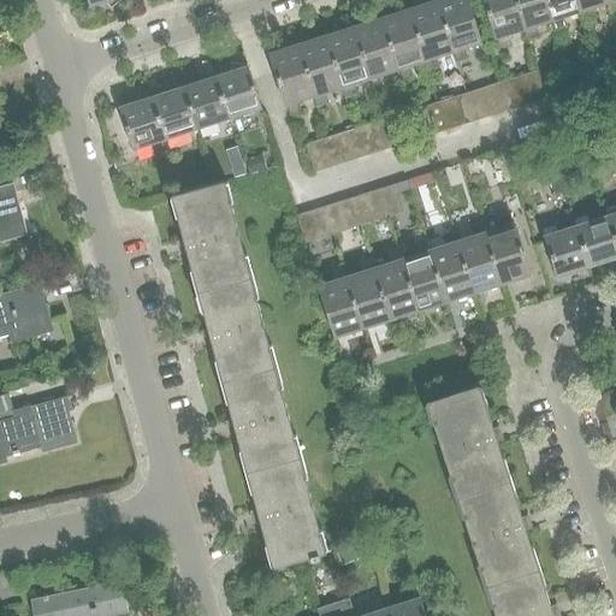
[(437,59),(452,54),(437,0),(409,10),(426,64),(428,72),(440,69),(437,59)]
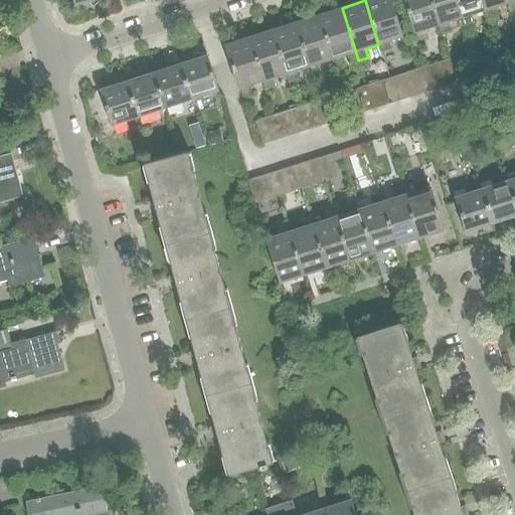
[(365,0),(378,45),(381,53),(391,49),(389,42),(403,38),(390,0),(365,0)]
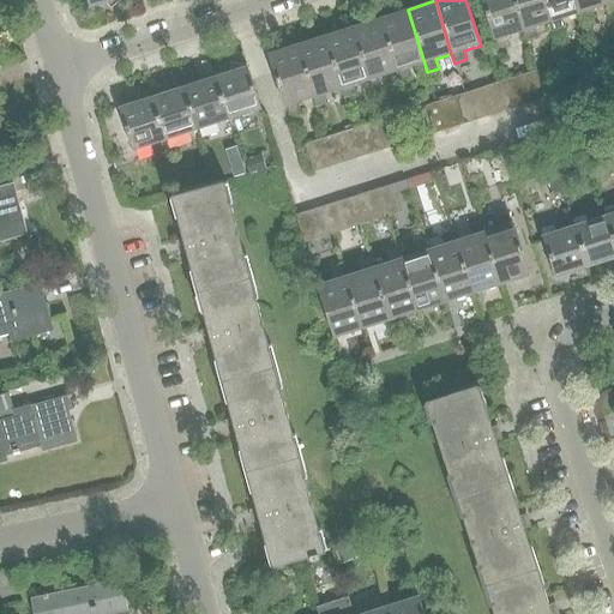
[(507,36),(523,32),(512,0),(481,0),(498,49),(510,46),(507,36)]
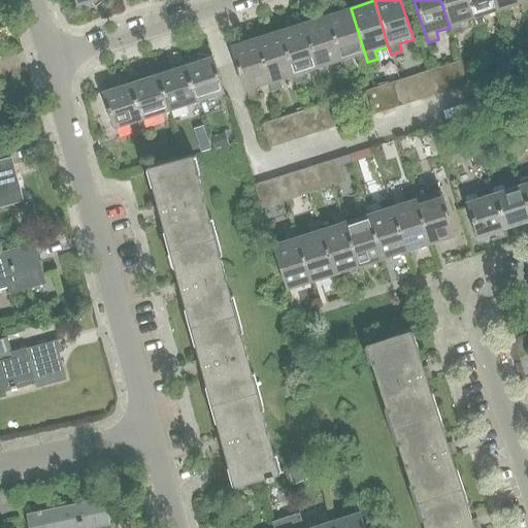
[(440,0),(450,28),(453,35),(462,31),(460,24),(473,20),(466,0),(440,0)]
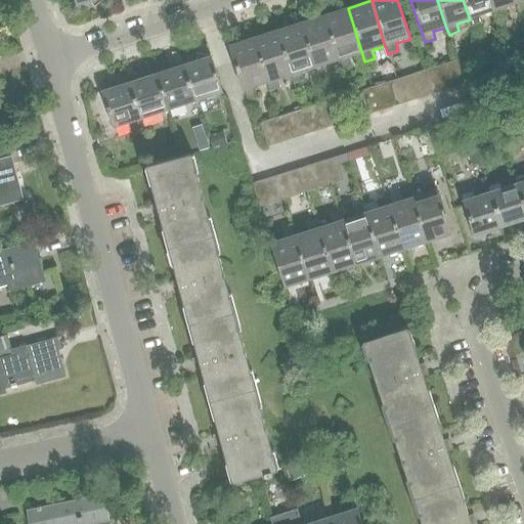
[(463,0),(470,19),(472,28),(482,25),(479,16),(493,11),(489,0),(463,0)]
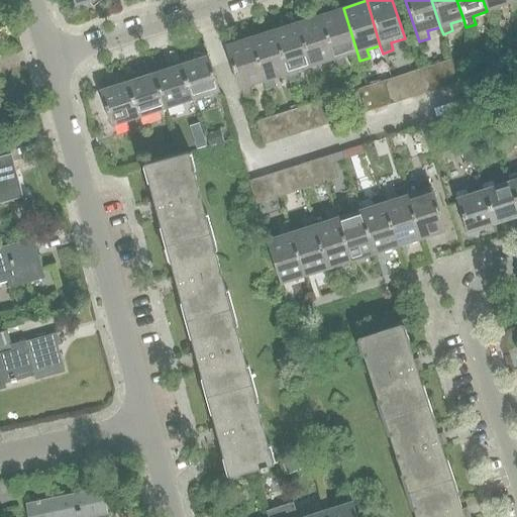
[(483,0),(487,11),(490,19),(499,16),(497,9),(510,5),(508,0),(483,0)]
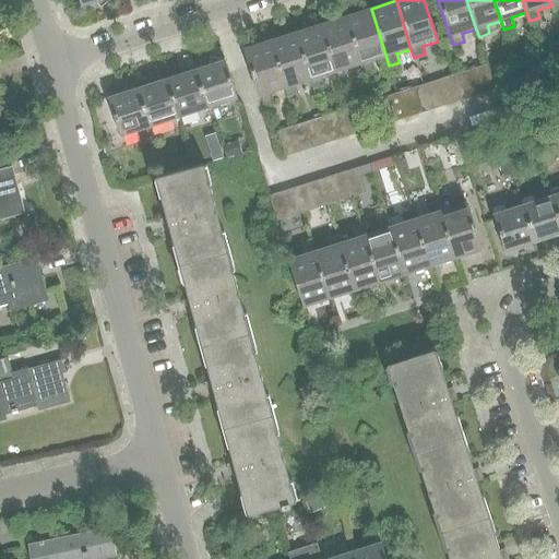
[(558,0),(549,0),(551,6),(554,13),(558,11),(558,0)]
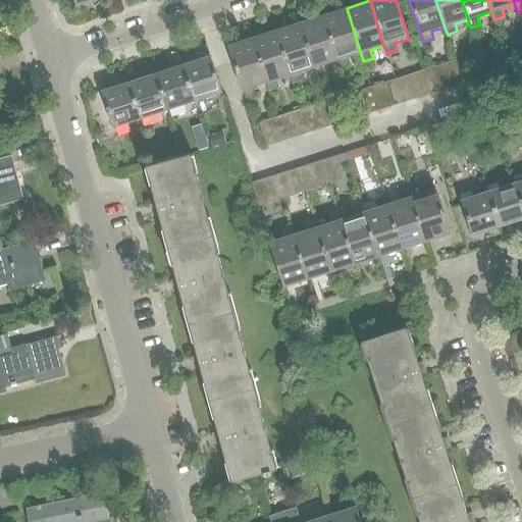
[(322,15),(337,61),(340,68),(350,65),(347,58),(361,54),(347,8),(322,15)]
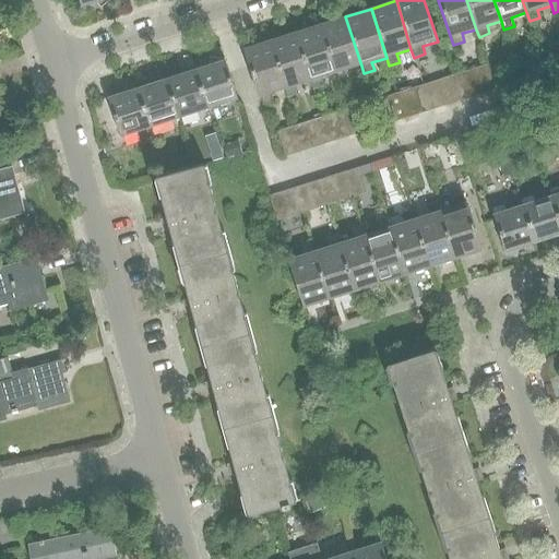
[(320,25),(335,74),(337,81),(348,78),(346,70),(361,66),(345,16),(320,25)]
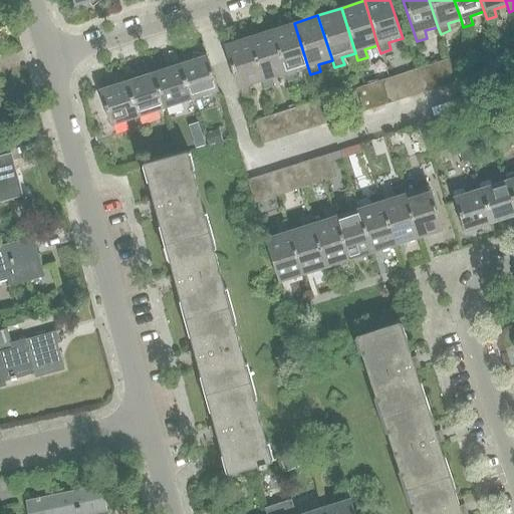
[(271,30),(285,75),(288,82),(298,79),(296,72),(308,68),(294,23),(271,30)]
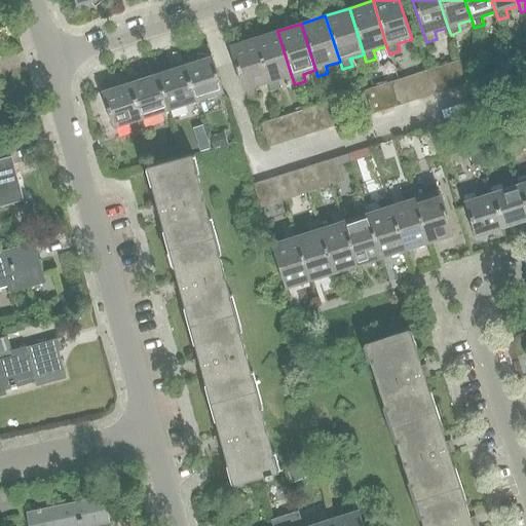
[(254,38),(268,84),(271,91),(280,88),(278,81),(292,77),(277,31),(254,38)]
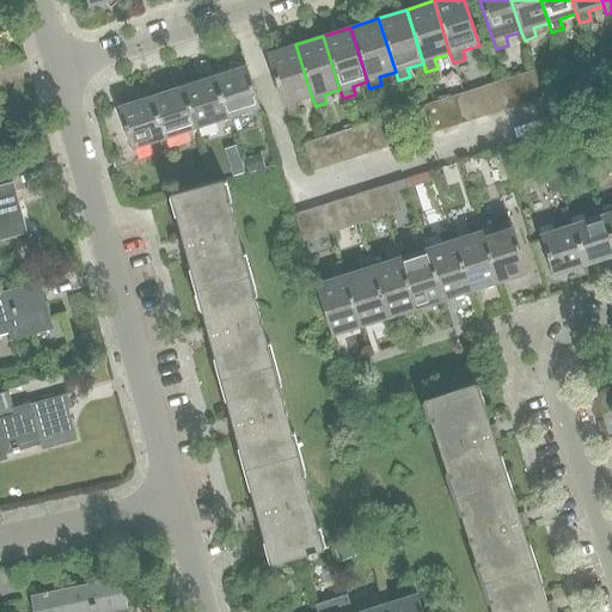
[(268,54),(287,115),(299,111),(297,104),(312,98),(295,44),(268,54)]
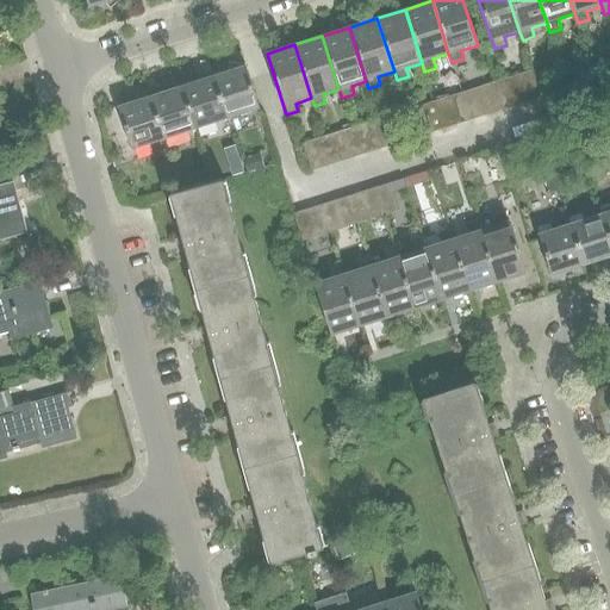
[(244,64),(213,75),(226,118),(259,107),(244,64)]
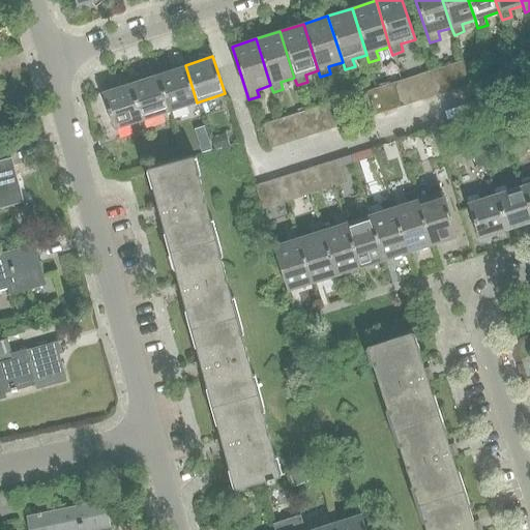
[(185,65),(157,74),(169,111),(197,102),(185,65)]
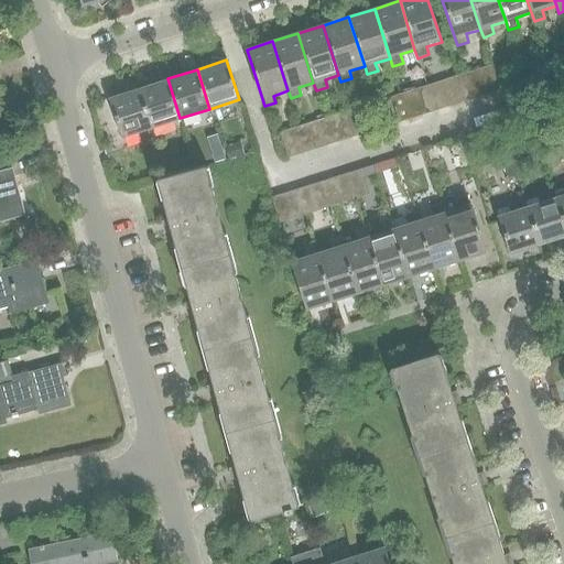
[(475,99),(487,95),(479,69),(467,74),(475,99)]
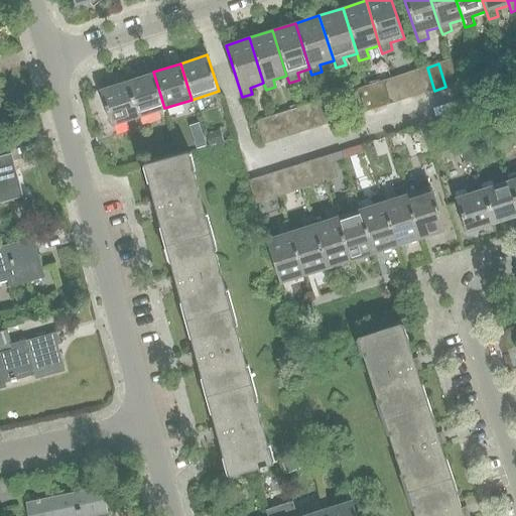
[(434,91),(427,68),(415,72),(422,95),(434,91)]
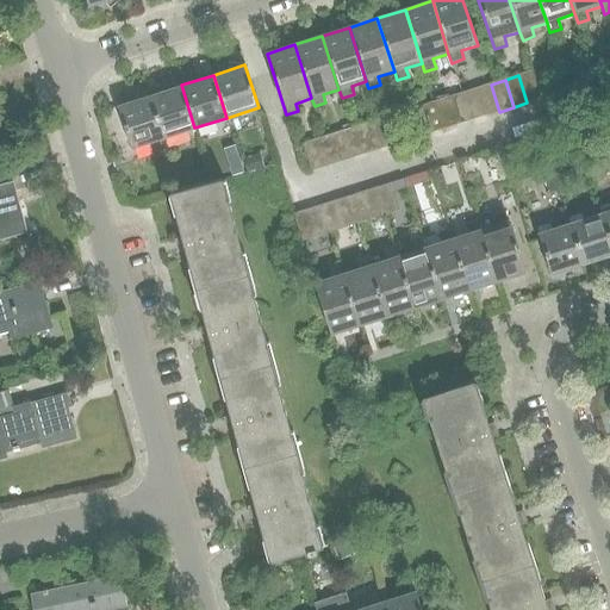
[(181,85),(149,95),(163,138),(194,128),(181,85)]
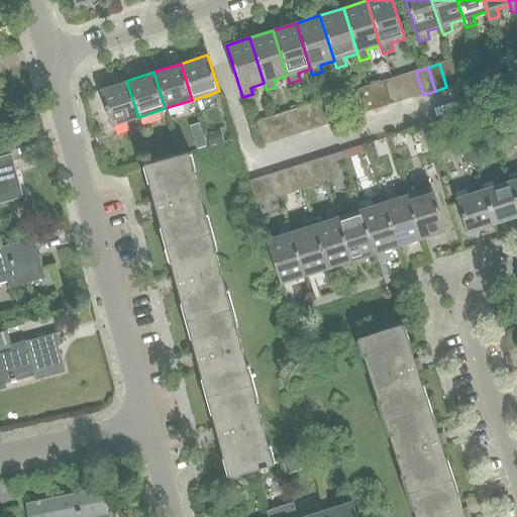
[(412,98),(423,95),(416,72),(404,75),(412,98)]
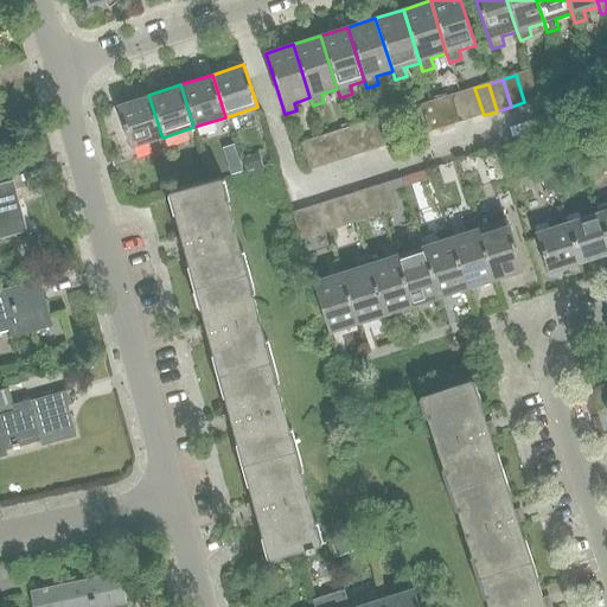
[(484,115),(474,88),(461,93),(470,120),(484,115)]
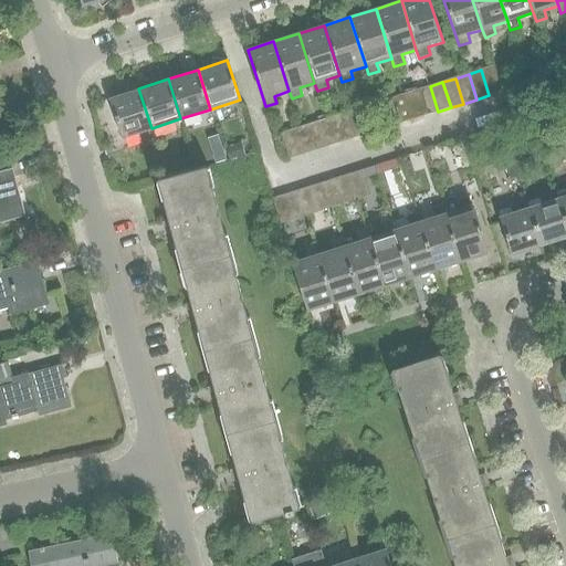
[(426,116),(438,112),(430,86),(417,91),(426,116)]
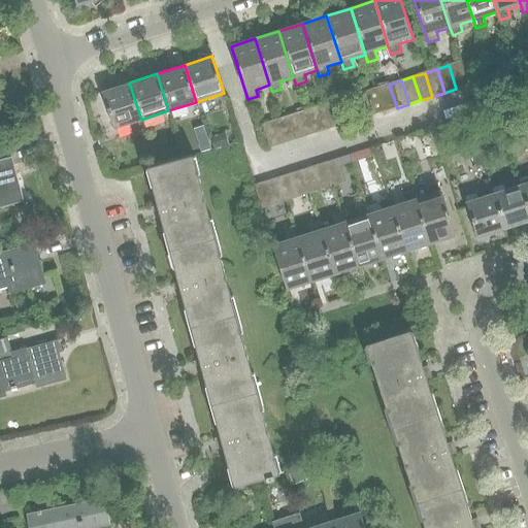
[(113,128),(141,120),(129,83),(101,92),(113,128)]
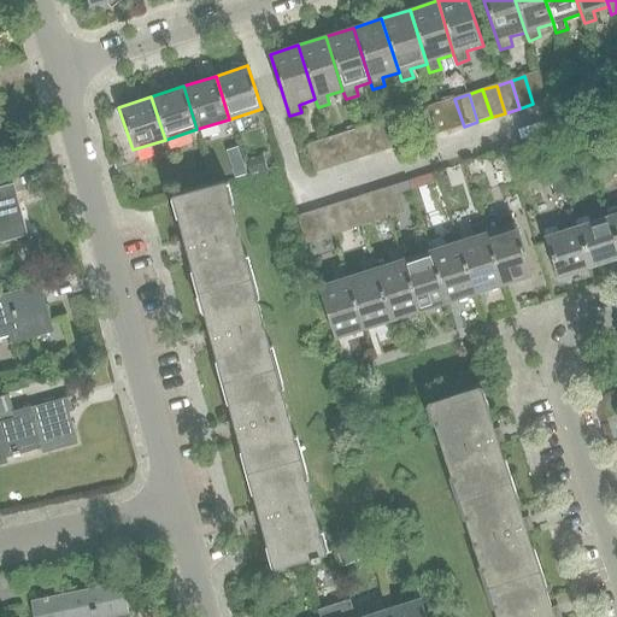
[(464,127),(454,99),(441,103),(450,130),(464,127)]
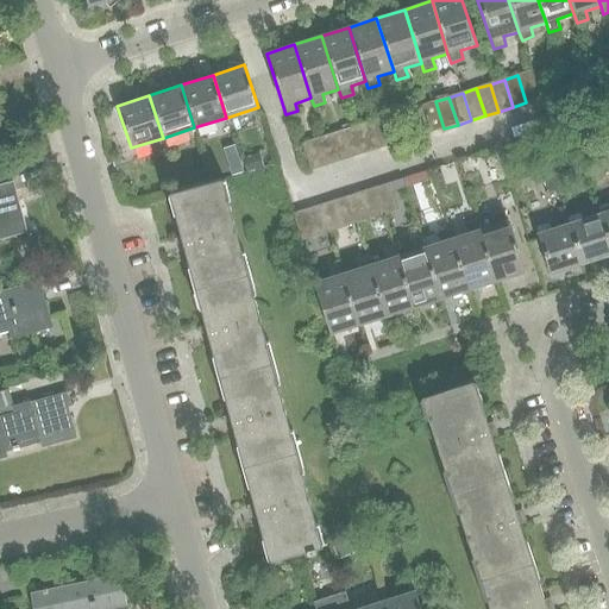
[(429,133),(444,129),(435,101),(421,106),(429,133)]
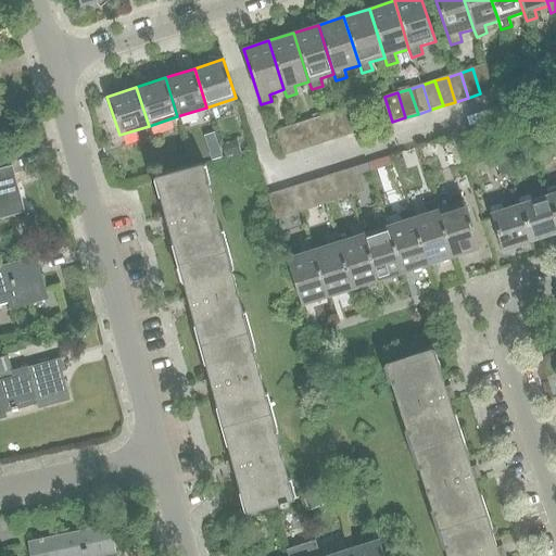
[(345,137),(358,133),(350,108),(338,112),(345,137)]
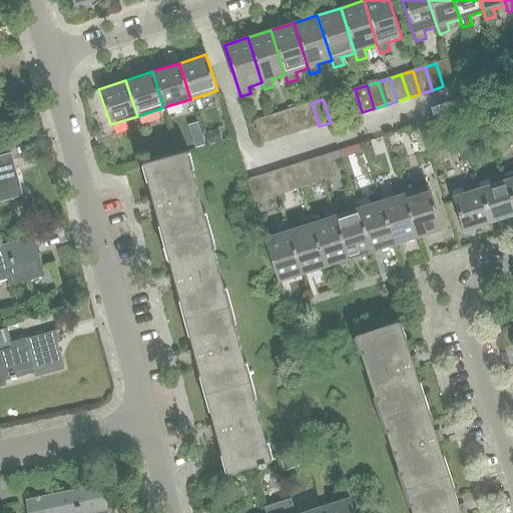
[(319,126),(312,103),(300,106),(308,129),(319,126)]
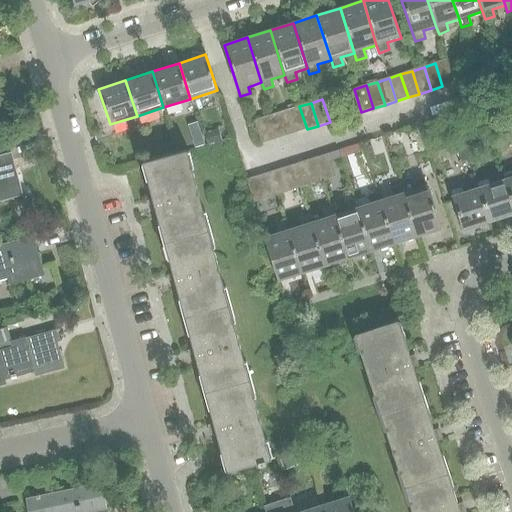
[(295,133),(307,129),(299,106),(288,110),(295,133)]
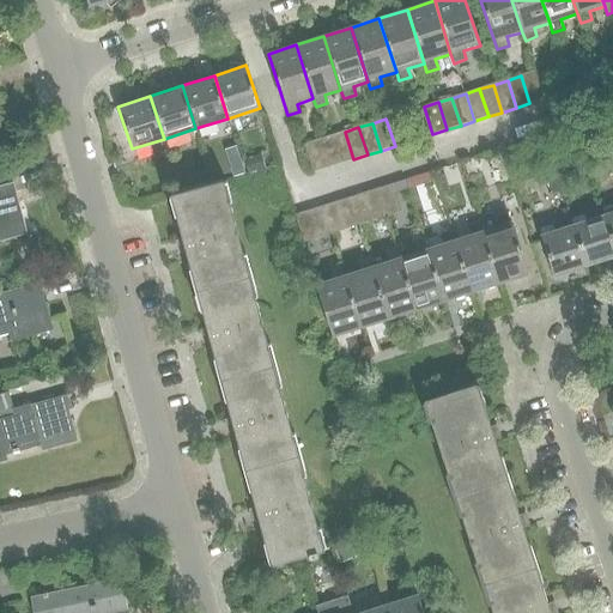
[(353,159),(345,132),(331,137),(340,164),(353,159)]
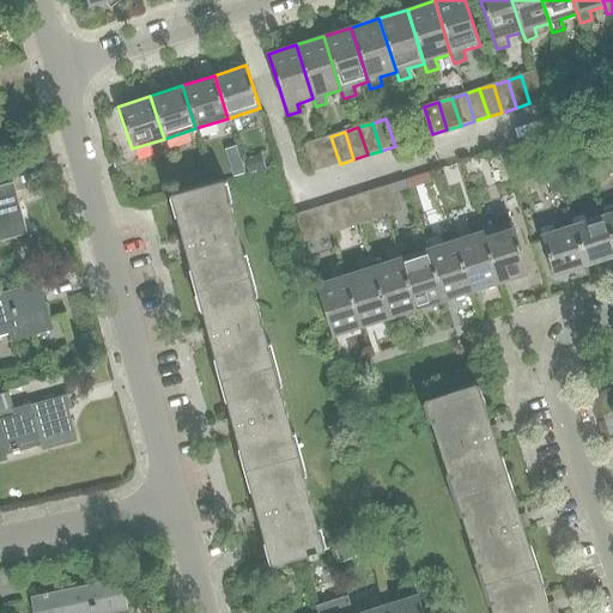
[(326,168),(340,164),(331,137),(317,140),(326,168)]
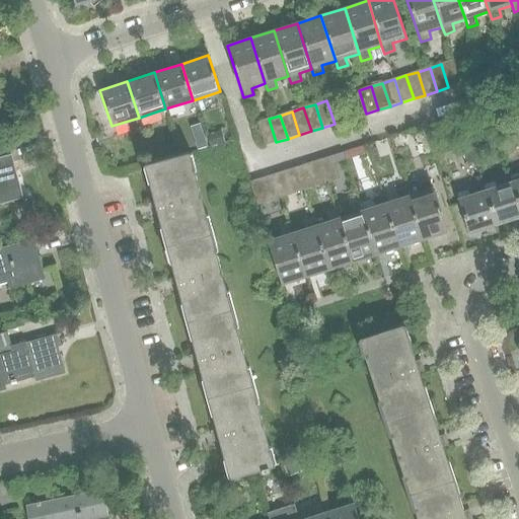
[(276,142),(269,119),(256,123),(265,146),(276,142)]
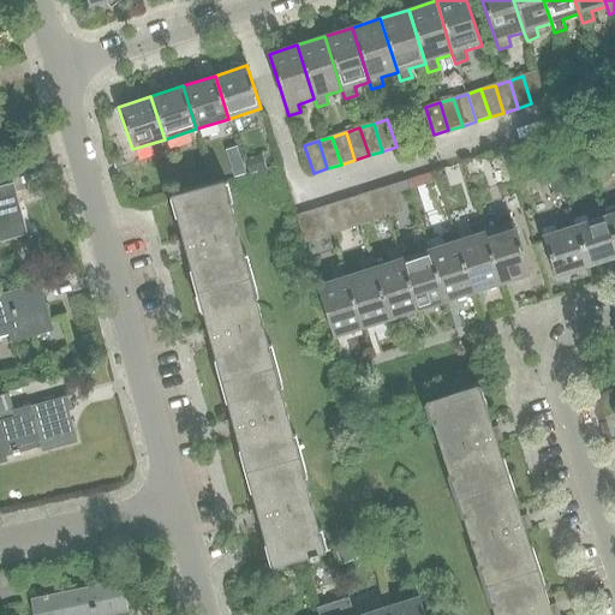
[(260,156),(246,161),(250,174),(264,169),(260,156)]
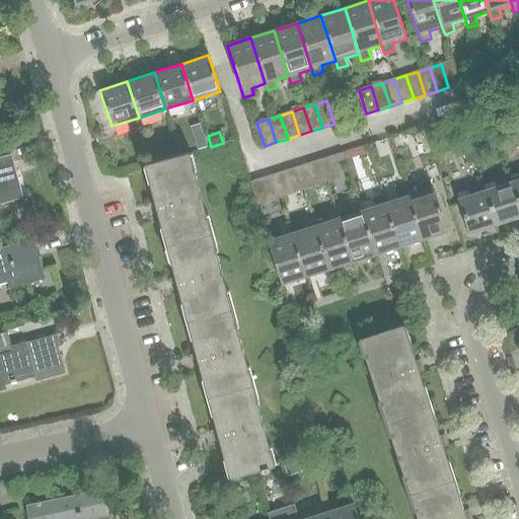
[(376,147),(370,149),(374,163),(381,161),(376,147)]
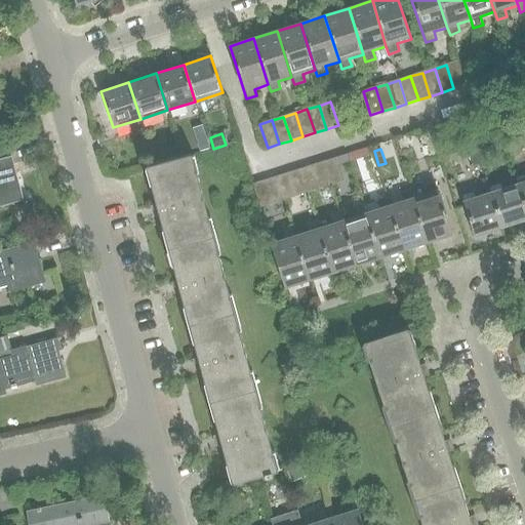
[(478,152),(482,163),(490,160),(486,149),(478,152)]
